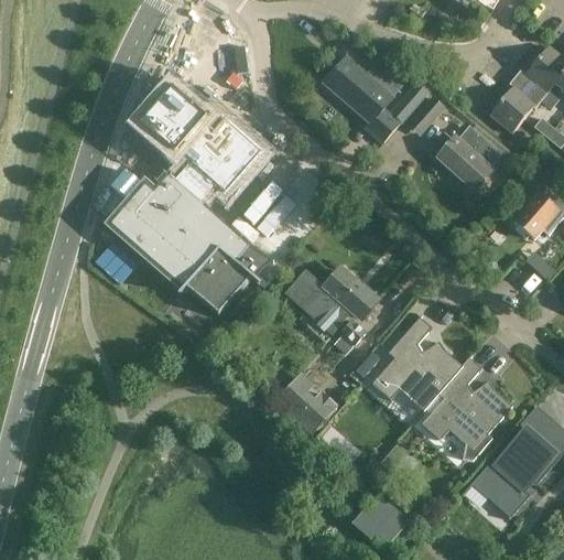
[(563,70),(563,57),(549,45),(525,73),(520,68),(514,76),(541,98),(553,84),(563,70)]
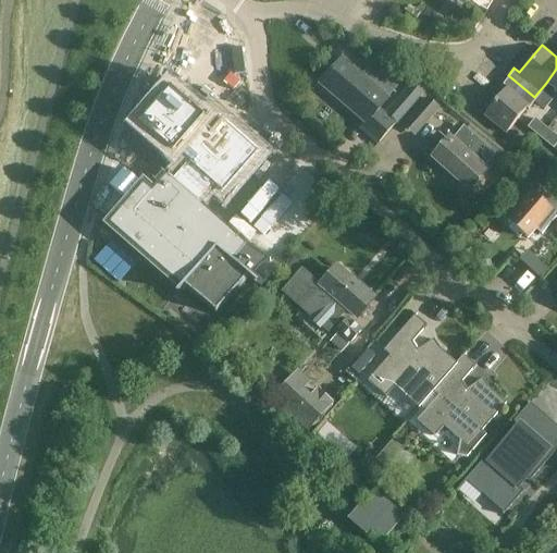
[(395,86),(387,81),(369,65),(362,73),(342,56),(320,81),(366,120),(362,124),(379,139),(396,120),(403,112),(395,106),(388,114),(380,106),(388,96),(387,95),(395,86)]
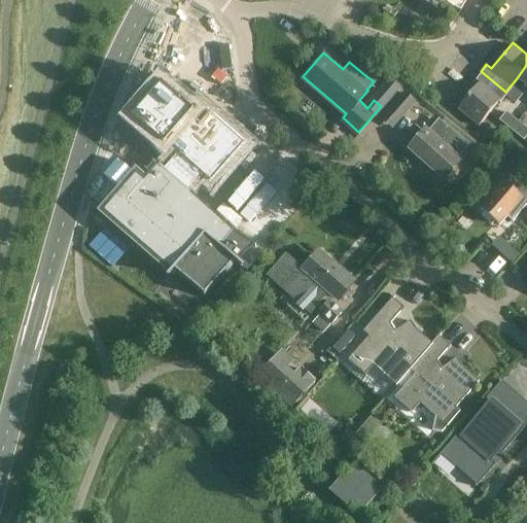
[(526,65),(517,78),(526,86),(526,65)]
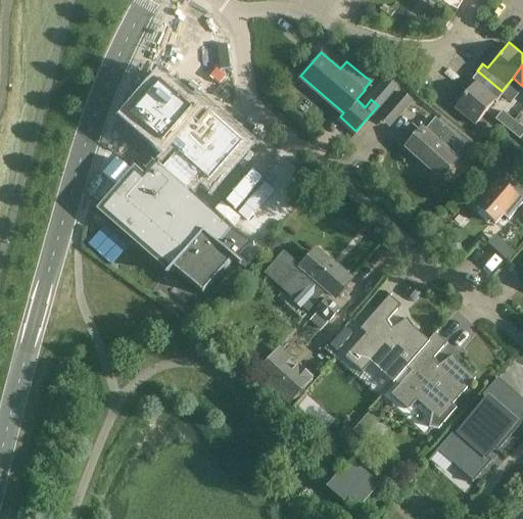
[(391,71),(386,77),(382,82),(392,91),(401,80),(391,71)]
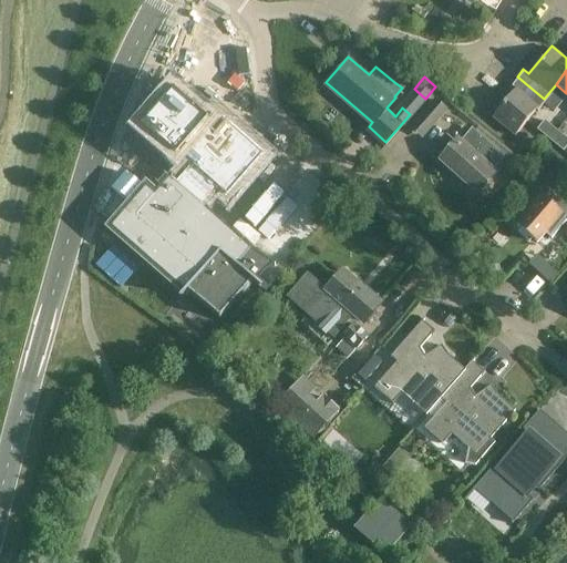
[(493,114),(509,129),(514,132),(534,108),(536,109),(544,99),(517,77),(512,83),(515,86),(493,114)]
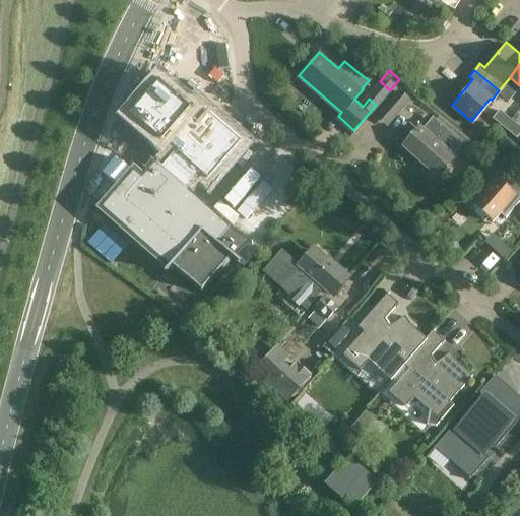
[(128,185),(109,207),(173,262),(171,264),(171,265),(172,266),(172,265),(173,264),(201,289),(231,256),(233,257),(234,256),(217,242),(231,227),(185,187),(194,177),(204,185),(232,152),(199,125),(195,129),(183,119),(187,114),(154,86),(124,122),(156,149),(159,146),(170,155),(160,166),(156,171),(150,166),(144,174),(137,181),(134,178),(128,185)]
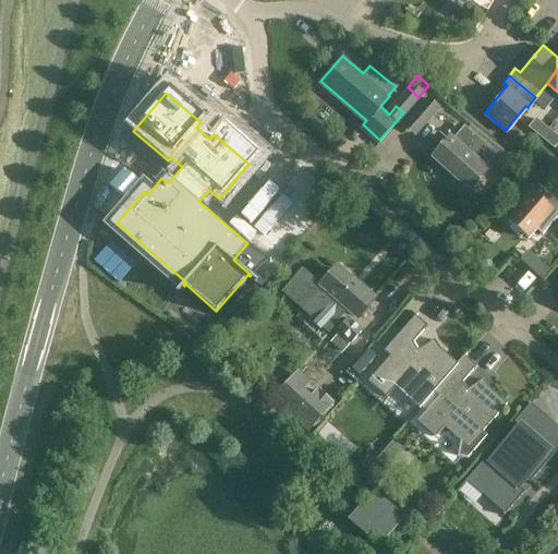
[(427,94),(402,122),(415,134),(440,106),(427,94)]
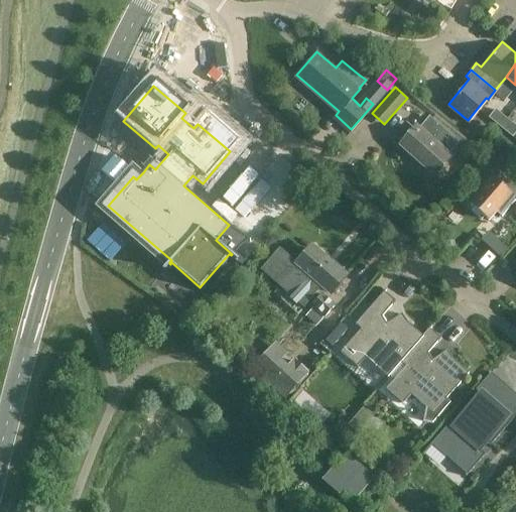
[(485,114),(497,124),(504,115),(492,106),(485,114)]
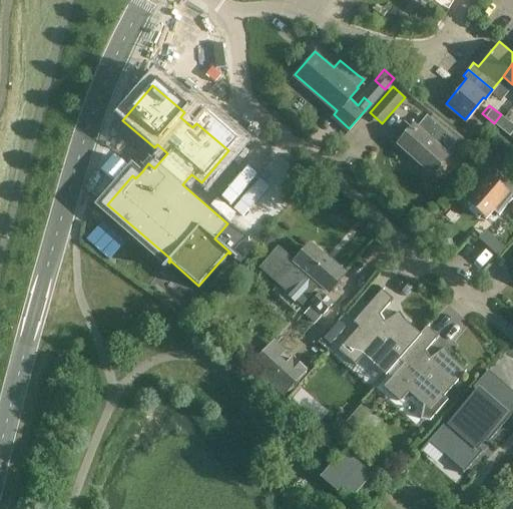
[(456,140),(442,128),(427,114),(416,127),(415,127),(413,129),(404,122),(395,132),(403,139),(401,142),(432,169),(445,154),(445,153),(456,140)]
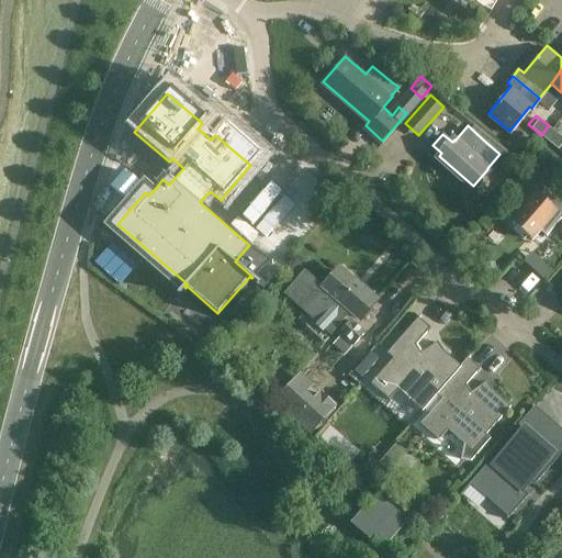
[(561,135),(549,125),(541,135),(554,145),(561,135)]
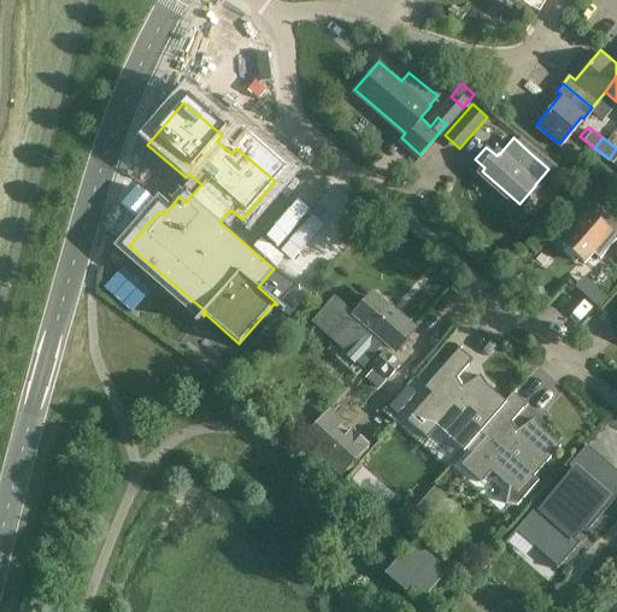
[(600,256),(616,237),(616,235),(616,222),(598,205),(591,213),(589,213),(579,225),(577,224),(562,241),(585,260),(593,249),(600,256)]
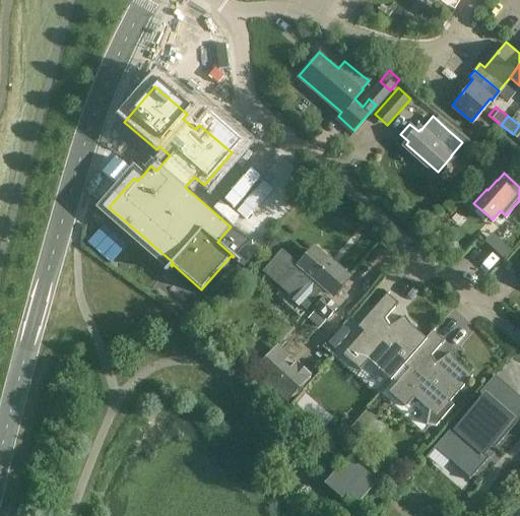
[(268,264),(263,269),(282,285),(306,308),(308,306),(326,286),(332,292),(333,292),(346,276),(315,249),(302,264),(301,264),(282,248),(268,264)]
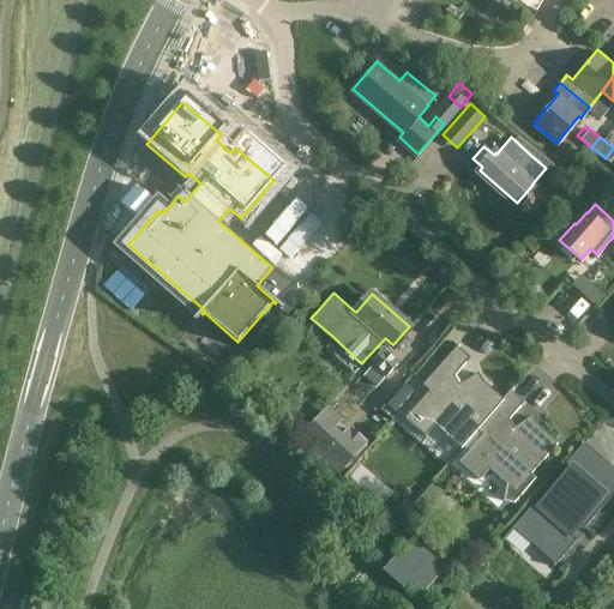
[(461,445),(503,396),(475,372),(459,383),(463,386),(458,391),(446,380),(451,375),(452,377),(470,355),(458,344),(461,342),(459,341),(422,384),(428,389),(404,417),(423,434),(434,421),(461,445)]
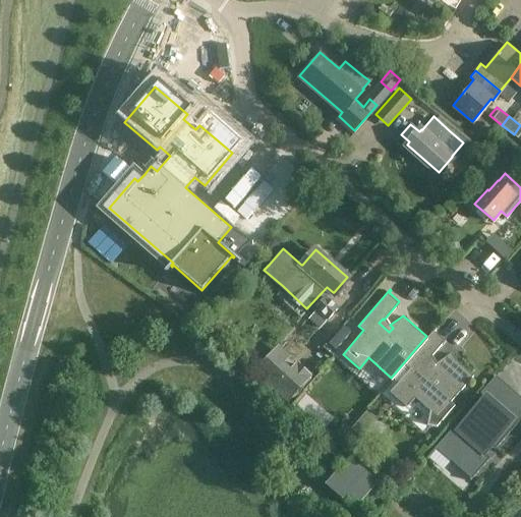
[(326,293),(315,305),(328,317),(338,304),(326,293)]
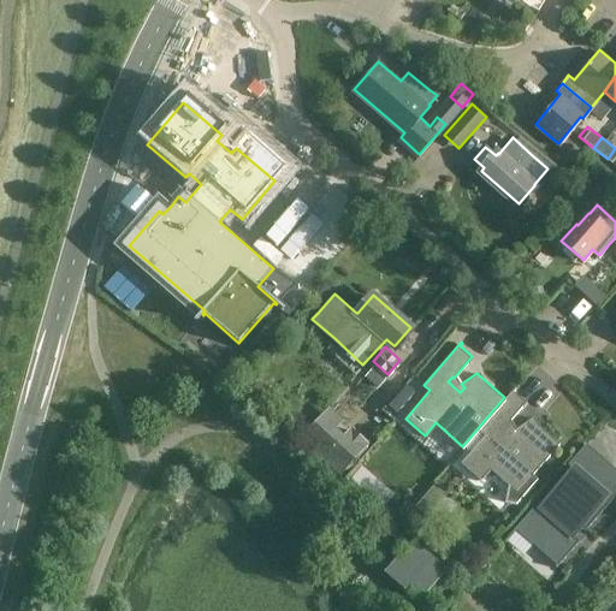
[(273,377),(256,371),(250,385),(268,392),(273,377)]
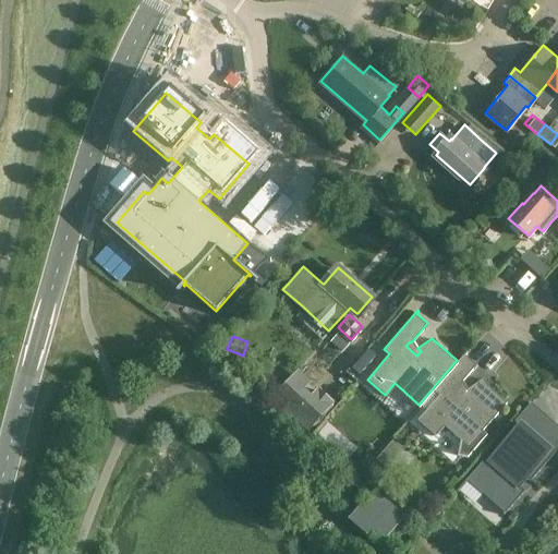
[(485,433),(482,430),(507,401),(481,378),(466,388),(471,392),(466,396),(455,386),(459,382),(460,383),(476,363),(465,353),(466,351),(465,350),(457,360),(419,405),(421,406),(435,389),(439,393),(417,418),(435,434),(444,423),(460,437),(457,453),(466,455),(485,433)]
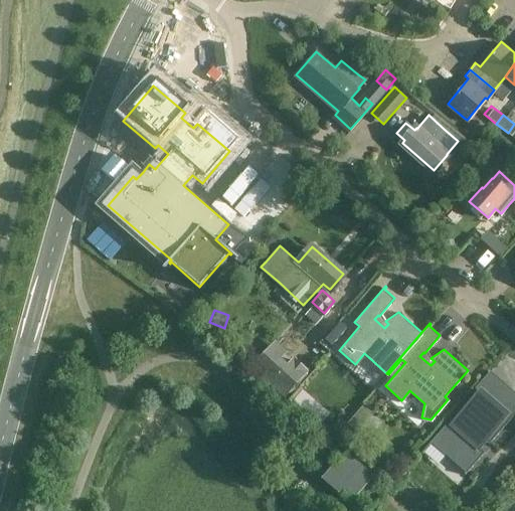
[(276,339),(250,366),(285,396),(309,370),(294,356),(288,363),(281,357),(288,350),(276,339)]
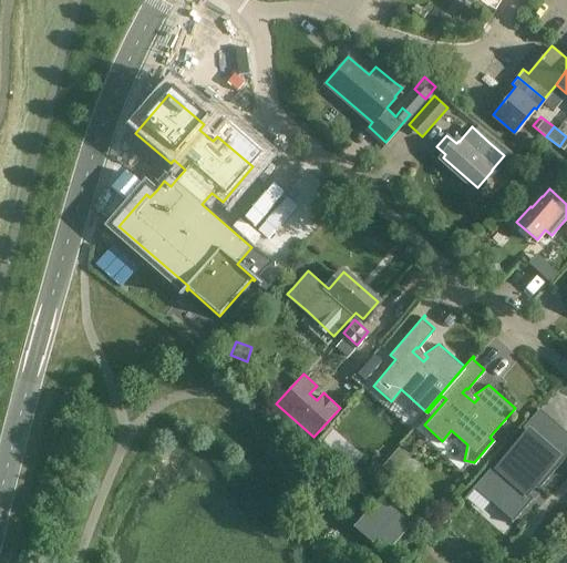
[(494,462),(475,483),(513,517),(532,497),(524,490),(538,474),(544,480),(560,462),(547,449),(563,432),(539,411),(523,429),(531,437),(501,469),(494,462)]
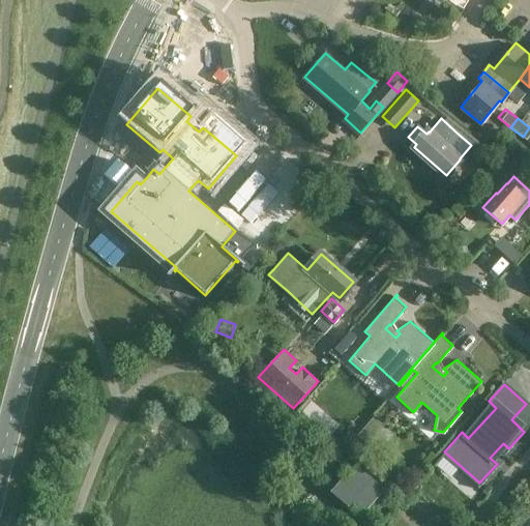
[(345,478),(343,480),(331,493),(359,517),(383,489),(356,465),(350,472),(346,468),(341,474),(345,478)]
